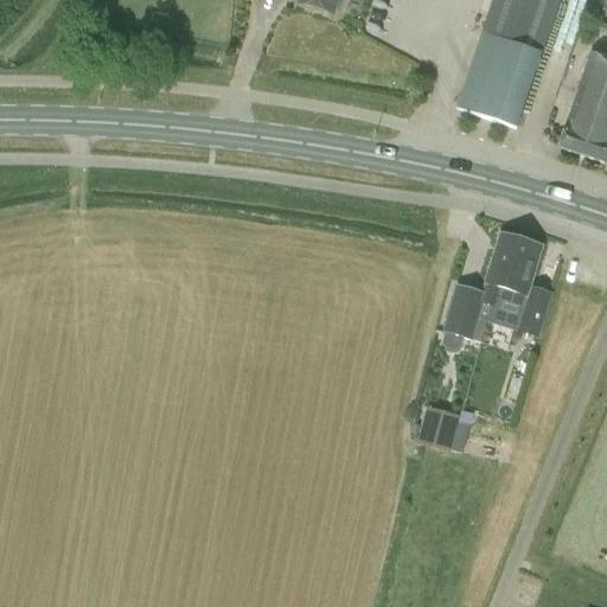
[(300,0),(331,10),(333,0),(300,0)]
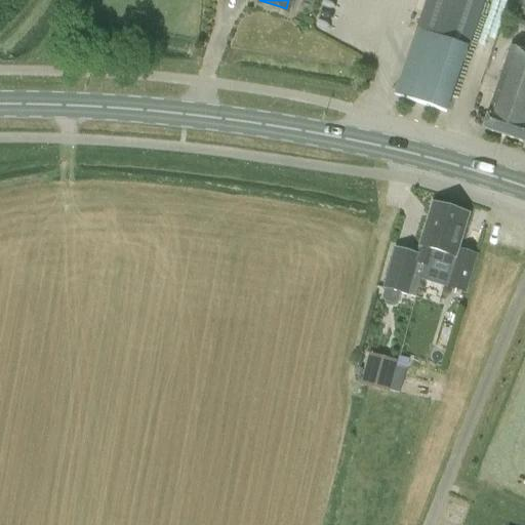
[(423,0),(394,91),(444,109),(480,0),(423,0)]
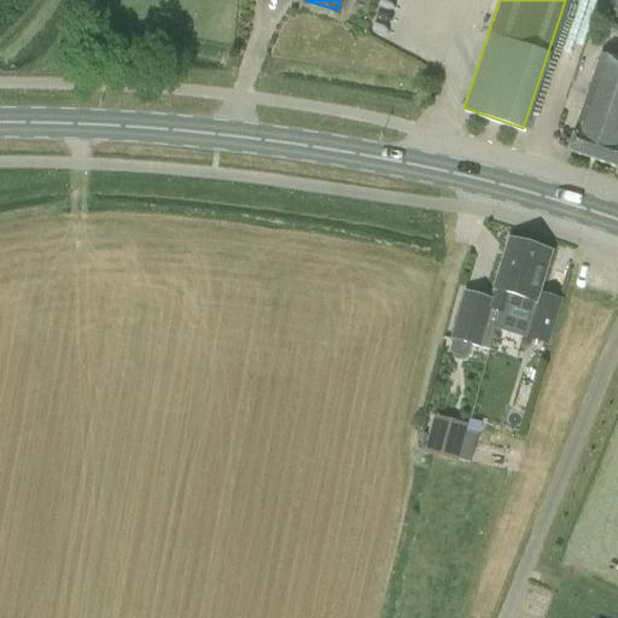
[(617,0),(607,0),(610,21),(617,19),(617,0)]
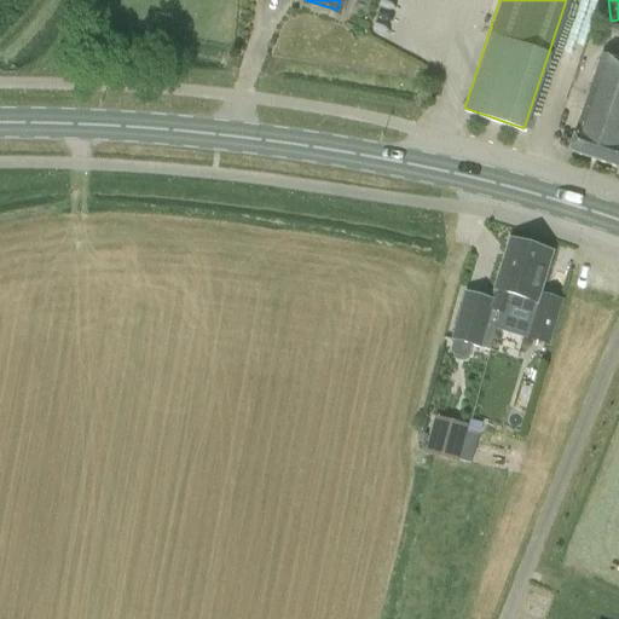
[(618,59),(602,55),(570,151),(618,168),(618,59)]
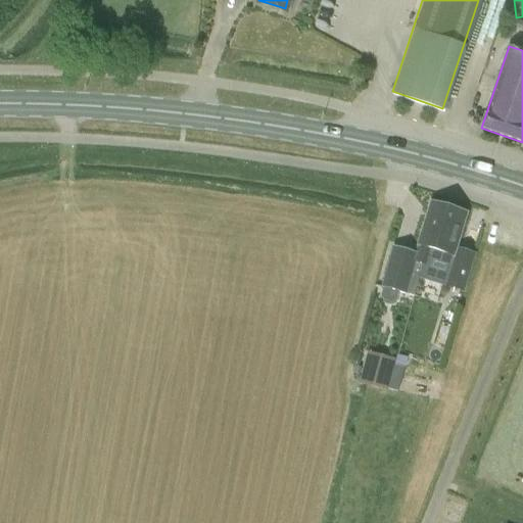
[(396,300),(399,291),(413,295),(422,268),(447,275),(444,285),(464,291),(473,262),(454,255),(467,212),(431,201),(416,252),(394,245),(382,286),(384,287),(381,296),(384,300),(392,303),(396,300)]
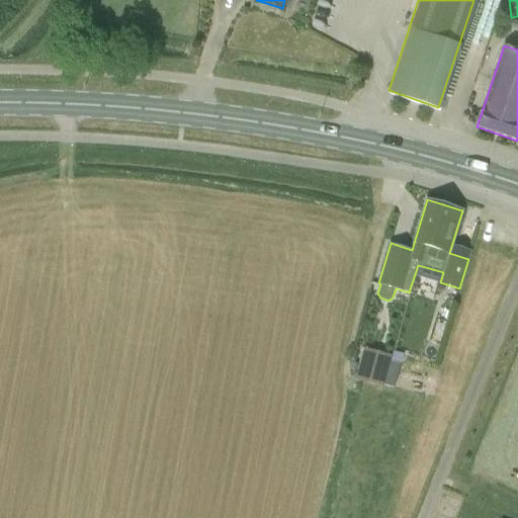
[(364,348),(356,379),(384,387),(393,356),(364,348)]
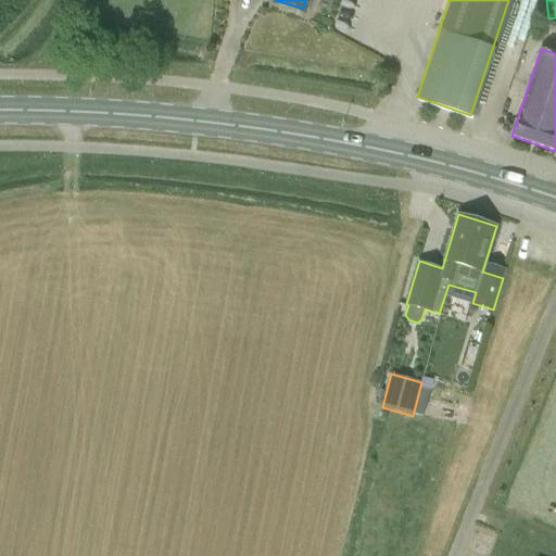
[(468,396),(422,384),(415,414),(460,426),(468,396)]
